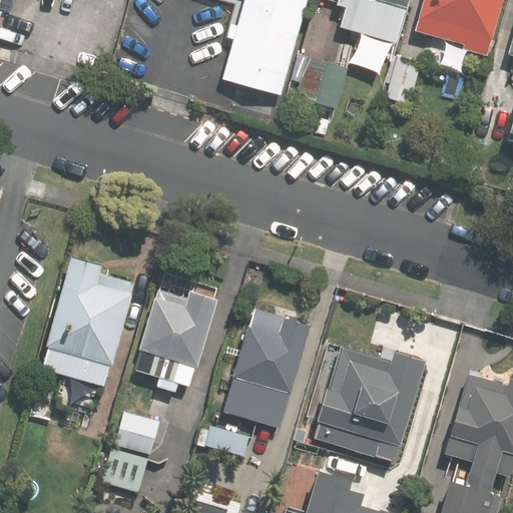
[(244,0),(223,78),(282,94),(307,0),(244,0)]
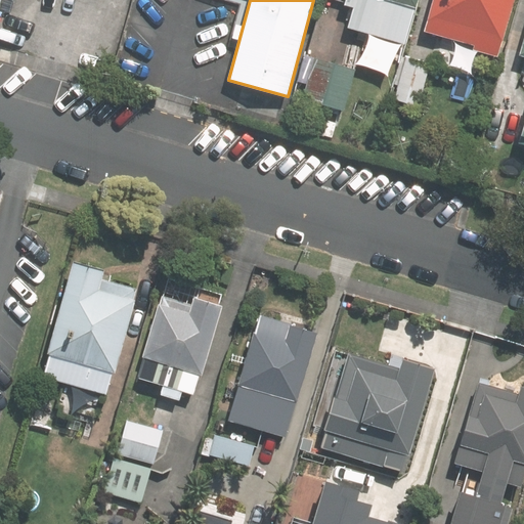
[(342,0),(342,2),(353,5),(347,27),(403,43),(416,0),(342,0)]
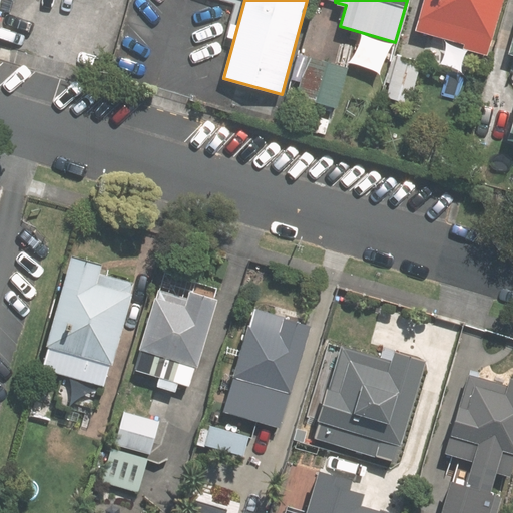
[(422,0),(414,28),(464,43),(462,47),(485,54),(501,0),(422,0)]
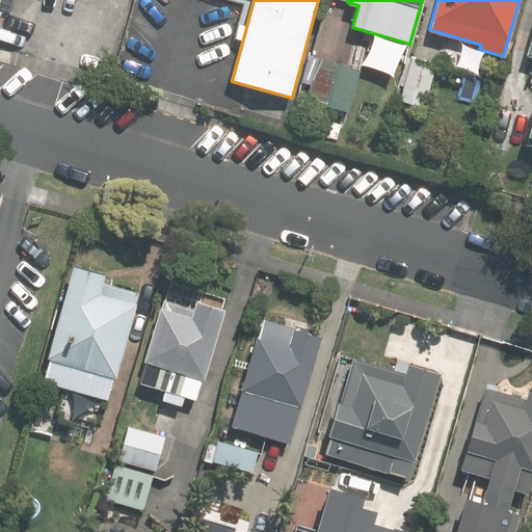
[(531,35),(527,56),(531,57),(528,70),(531,70),(531,112),(522,150),(531,153),(531,35)]
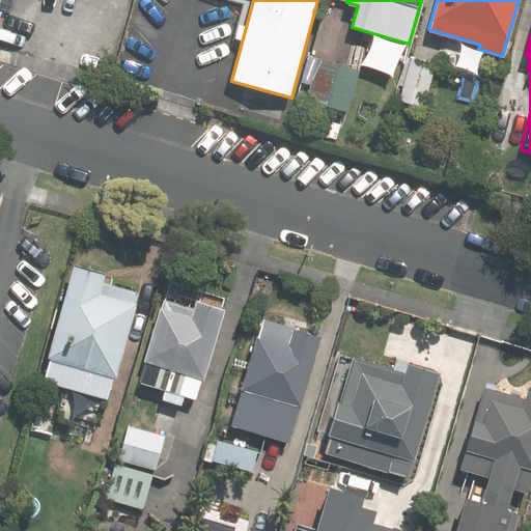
[(437,61),(411,54),(399,99),(424,106),(437,61)]
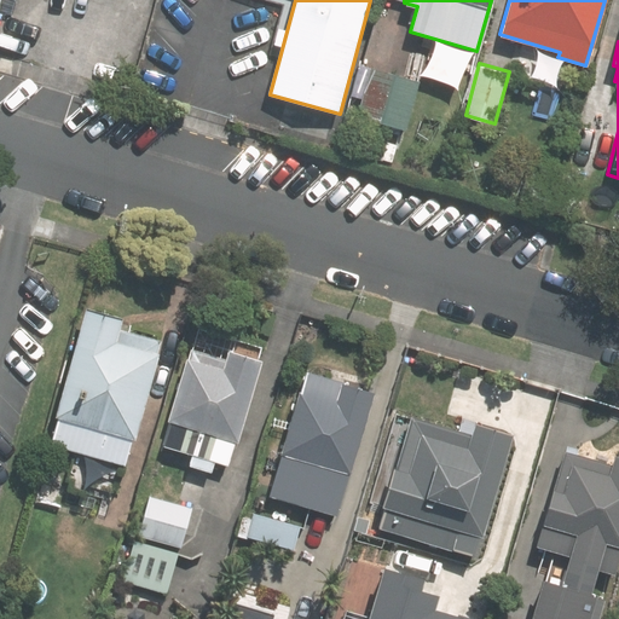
[(421,81),(370,67),(356,115),(405,129),(421,81)]
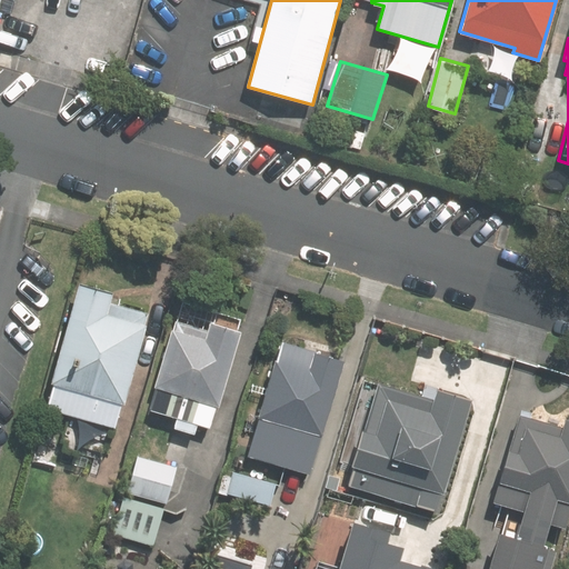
[(565,115),(539,108),(519,186),(535,190),(541,167),(550,169),(565,115)]
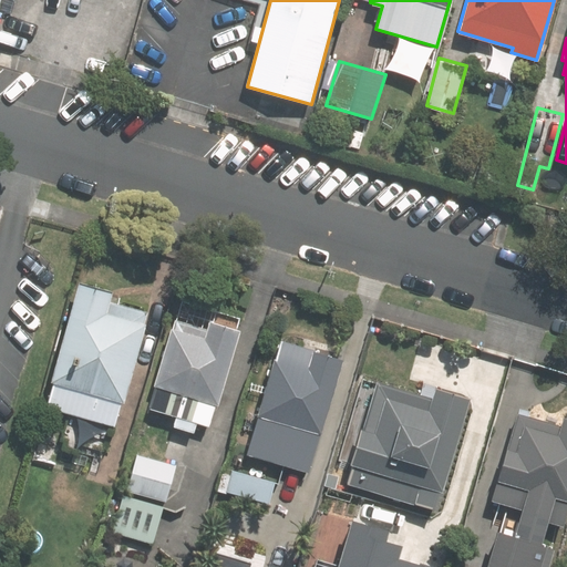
[(115,426),(122,403),(124,404),(146,326),(144,325),(147,312),(111,302),(113,294),(79,284),(51,383),(53,384),(47,408),(115,426)]
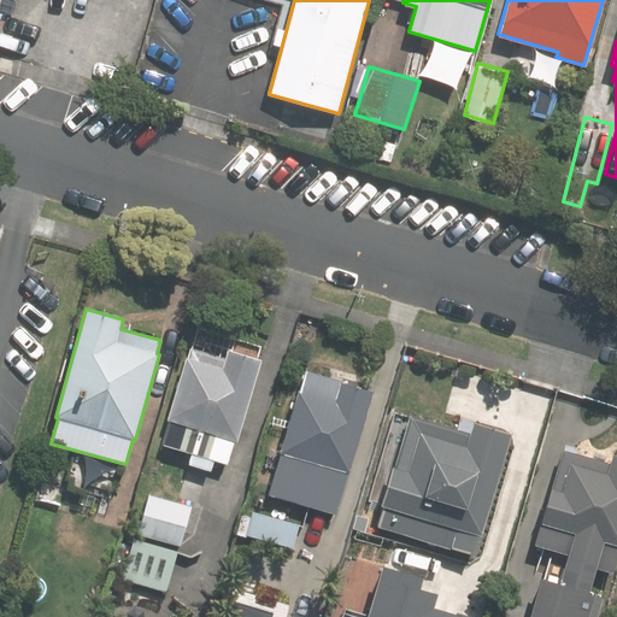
[(253,366),(218,358),(216,368),(178,358),(154,452),(184,460),(182,469),(206,476),(209,466),(225,471),(253,366)]
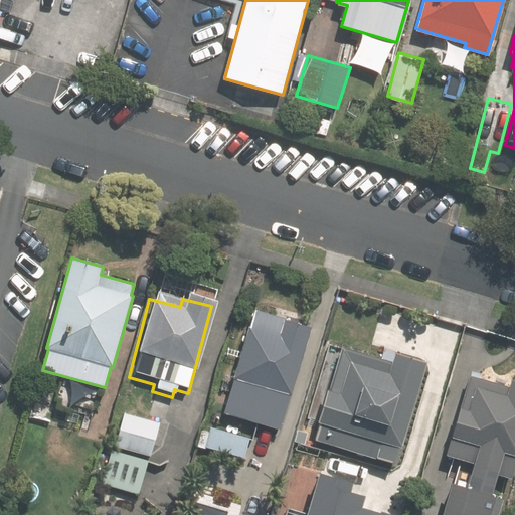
[(310,328),(248,309),(215,413),(277,433),(310,328)]
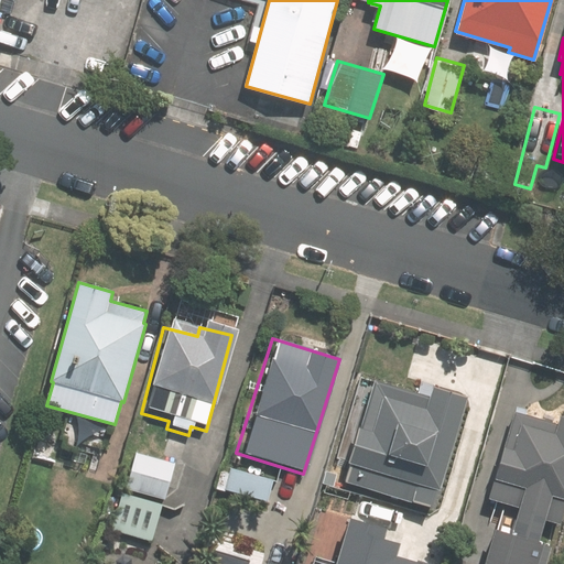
[(426,511),(459,400),(425,390),(422,402),(369,387),(355,433),(350,431),(340,467),(347,469),(342,487),(426,511)]
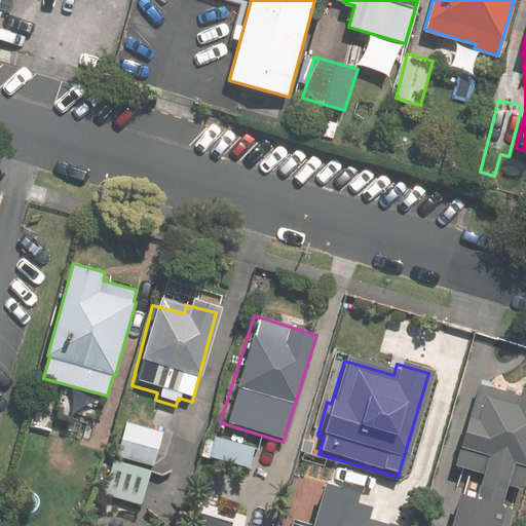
[(497,525),(503,509),(498,508),(503,489),(520,494),(525,474),(525,387),(520,386),(517,396),(472,382),(445,468),(476,478),(470,500),(454,495),(444,525),(497,525)]
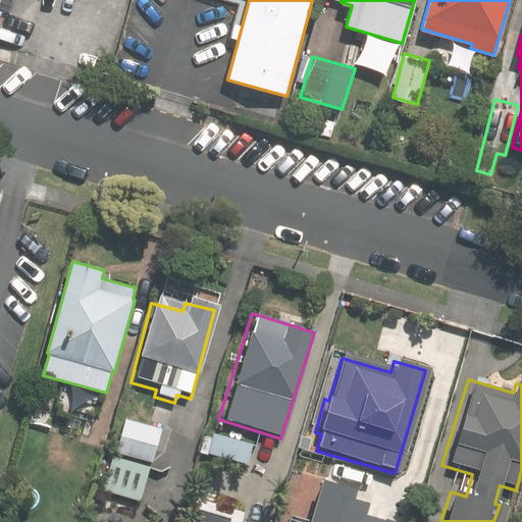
[(141,502),(158,428),(120,419),(103,493),(141,502)]
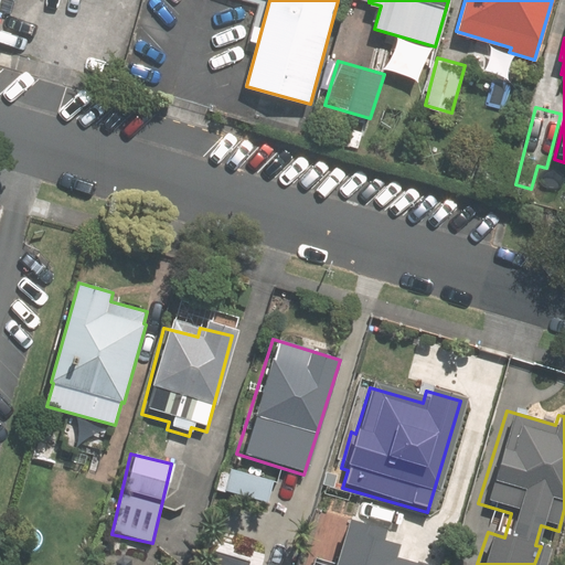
[(274,478),(226,469),(221,497),(268,505),(274,478)]
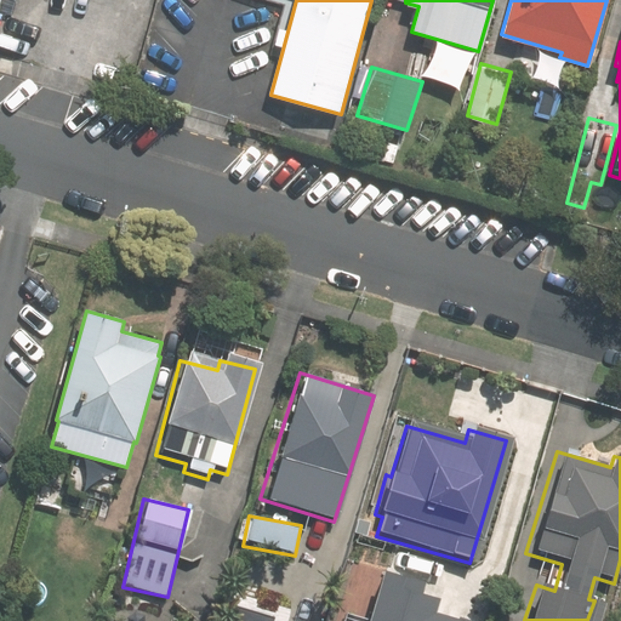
[(370,620),(438,620),(426,617),(432,593),(381,581),(370,620)]
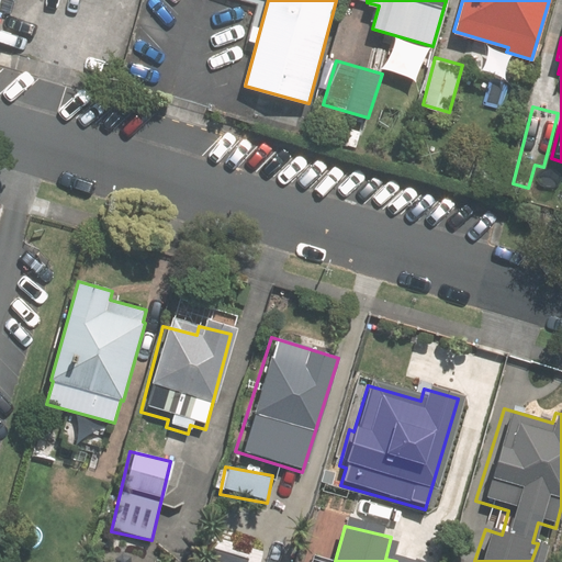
[(249,561),(250,560),(203,546),(199,560),(198,561),(249,561)]
